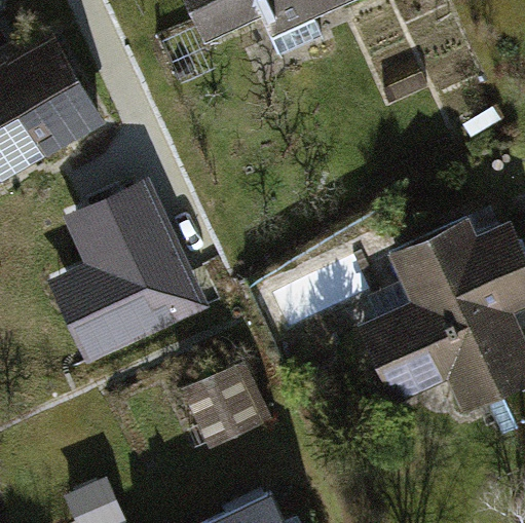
[(192,0),(208,33),(265,6),(268,14),(264,16),(280,53),(323,35),(312,11),(338,0),(192,0)]
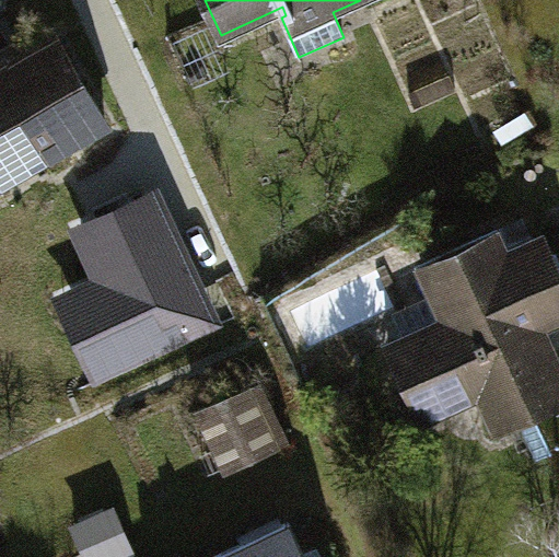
[(0,166),(34,148),(42,161),(105,125),(57,41),(0,72),(0,166)]
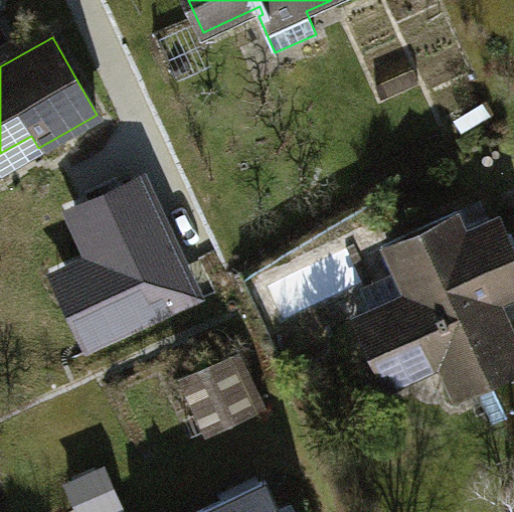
[(139,183),(75,212),(98,262),(79,270),(110,333),(191,296),(139,183)]
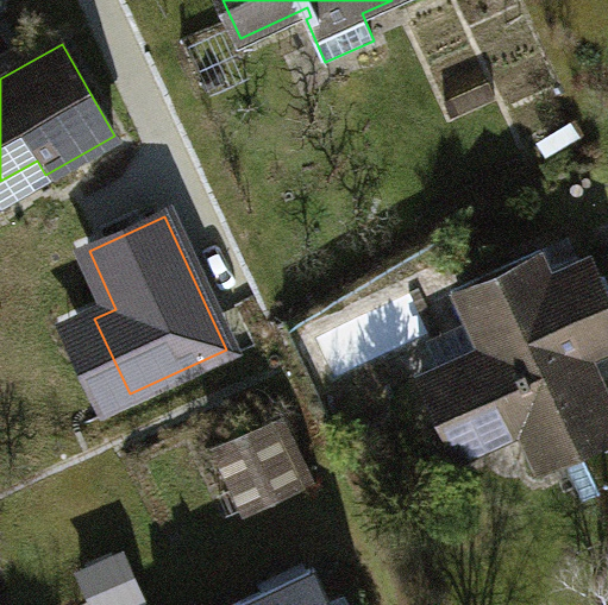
[(424,378),(459,458),(494,443),(502,416),(525,407),(538,433),(527,439),(541,470),(571,457),(582,478),(576,481),(584,502),(600,493),(607,511),(607,404),(588,359),(607,350),(607,296),(591,262),(551,281),(540,257),(461,292),(474,321),(428,342),(442,371),(424,378)]
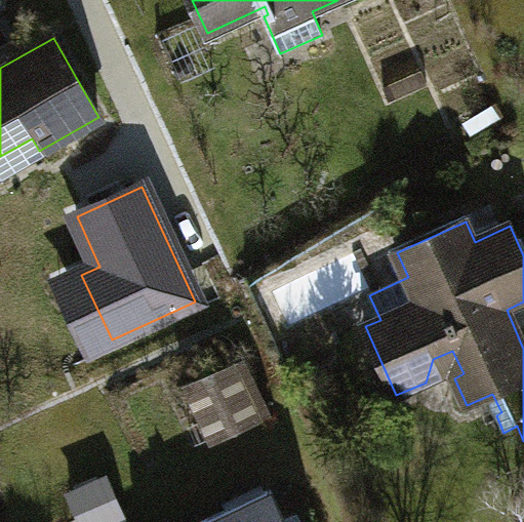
[(91,350),(112,339),(81,275),(61,285),(91,350)]
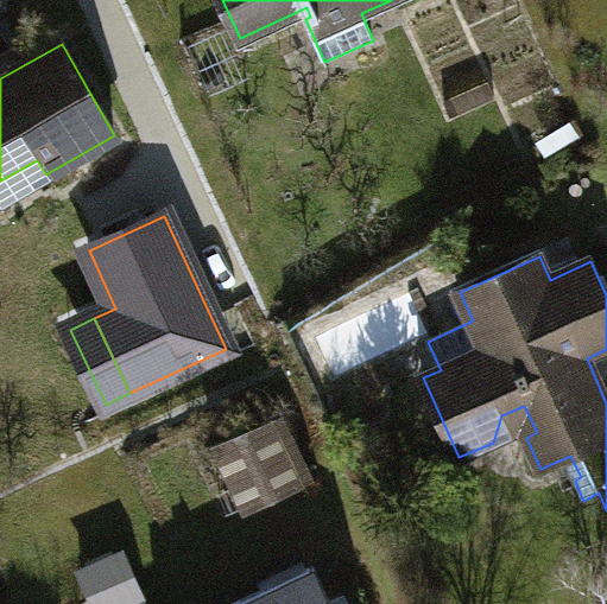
[(523,428),(526,438),(537,432),(524,406),(501,415),(493,443),(523,428)]
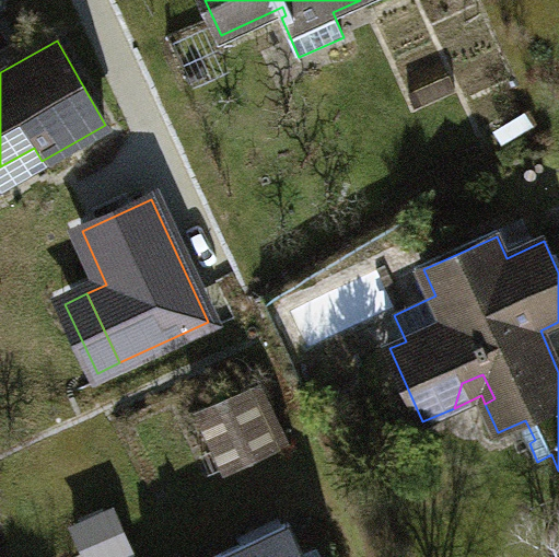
[(279,451),(249,389),(195,414),(225,477),(279,451)]
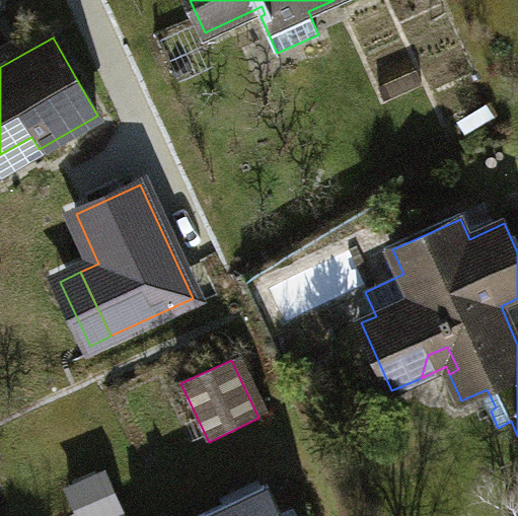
[(124,515),(106,472),(73,486),(84,515),(124,515)]
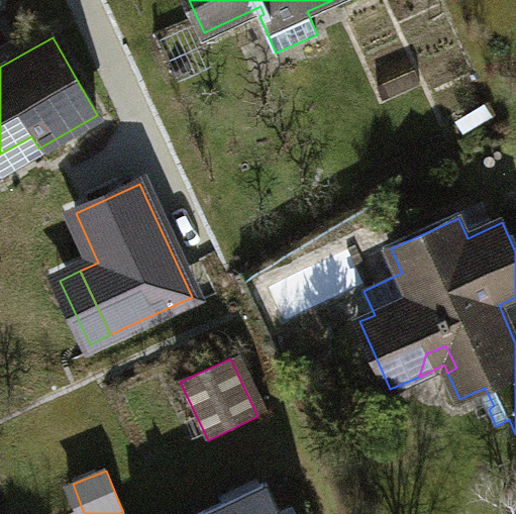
[(282,513),(269,485),(205,513),(282,513)]
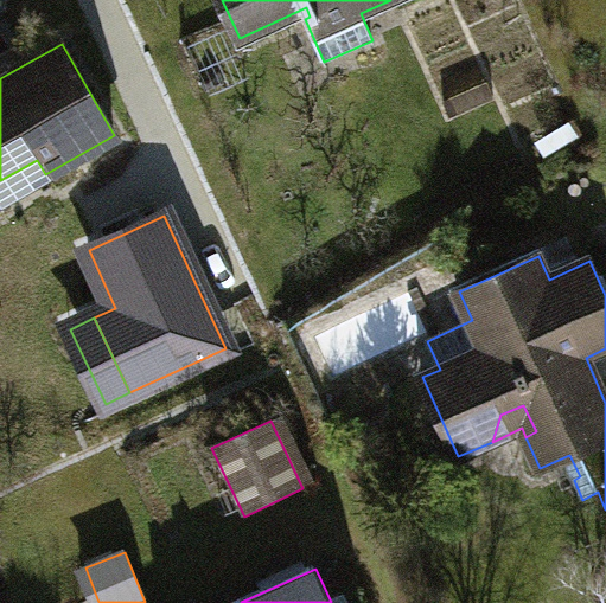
All buildings are outlined.
